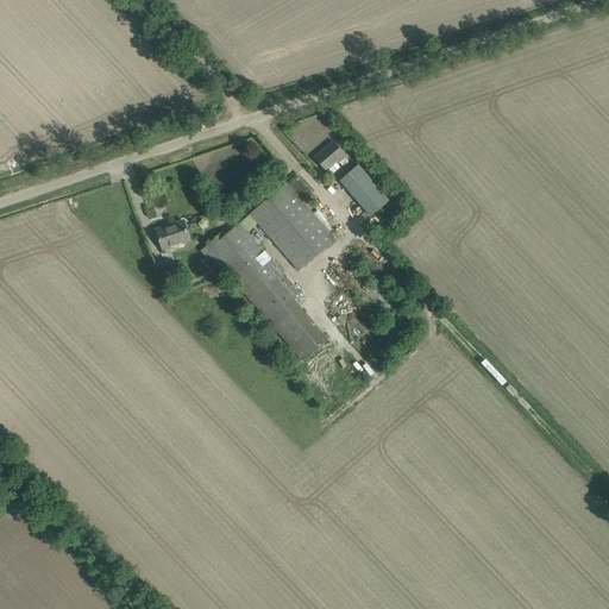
[(333,142),(315,158),(326,171),(336,163),(337,165),(346,157),(333,142)]
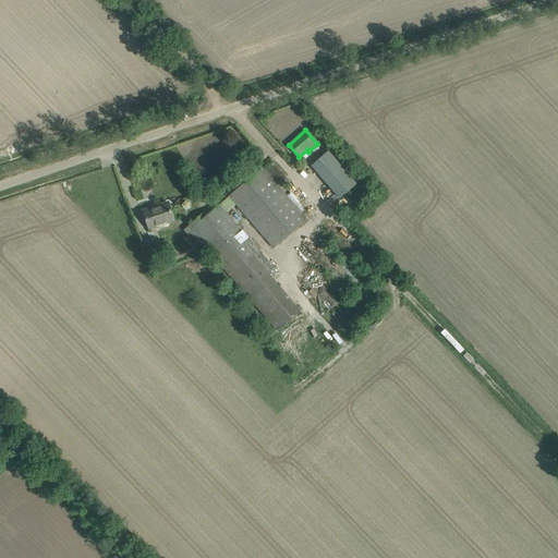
[(310,168),(339,201),(356,185),(328,153),(310,168)]
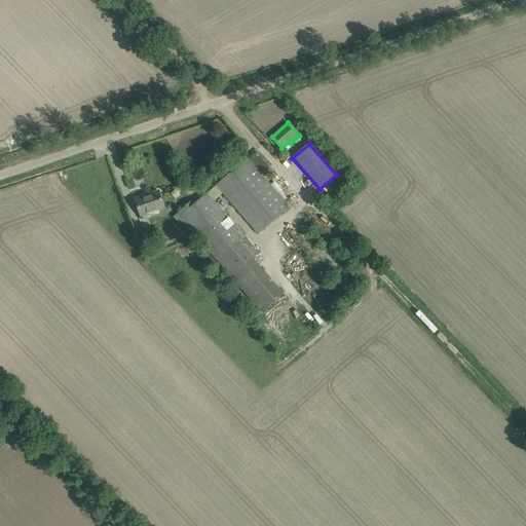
[(192,200),(179,213),(182,215),(180,217),(185,224),(186,225),(261,312),(284,293),(254,259),(257,258),(255,256),(259,253),(217,204),(214,200),(222,194),(227,198),(235,209),(258,235),(290,207),(287,202),(260,174),(254,166),(248,158),(195,203),(192,200)]
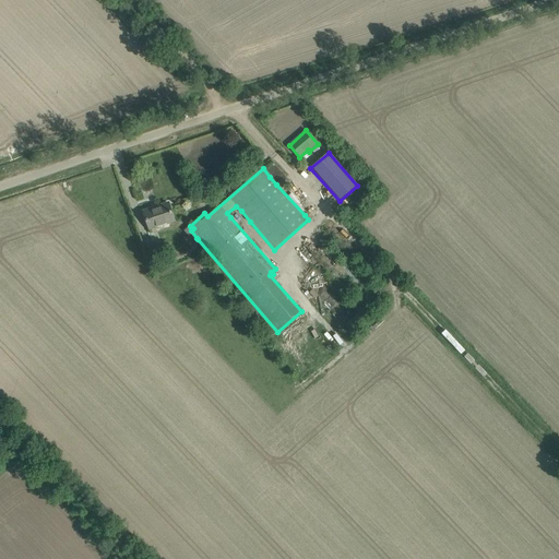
[(149,228),(156,226),(159,238),(177,233),(174,221),(175,221),(168,203),(143,212),(149,228)]
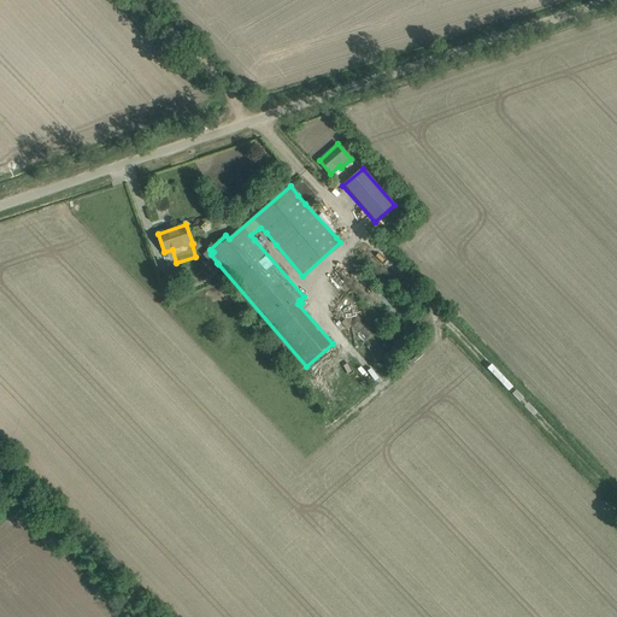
[(313,394),(335,370),(329,364),(307,388),(313,394)]
